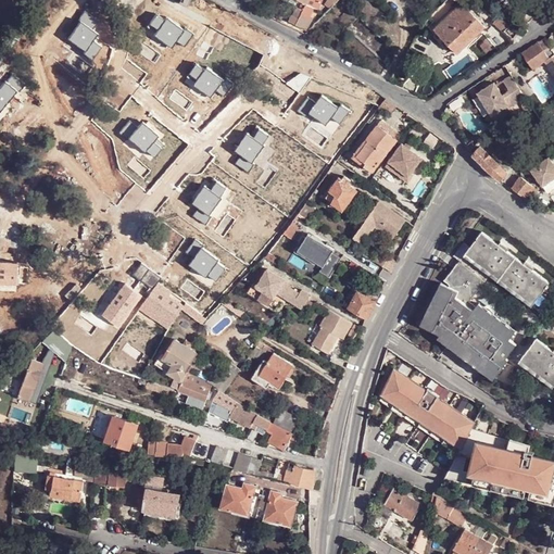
[(293,0),(299,3),(294,12),(296,13),(294,14),(301,17),(298,24),(309,29),(316,22),(309,19),(313,10),(317,12),(322,0),(293,0)]
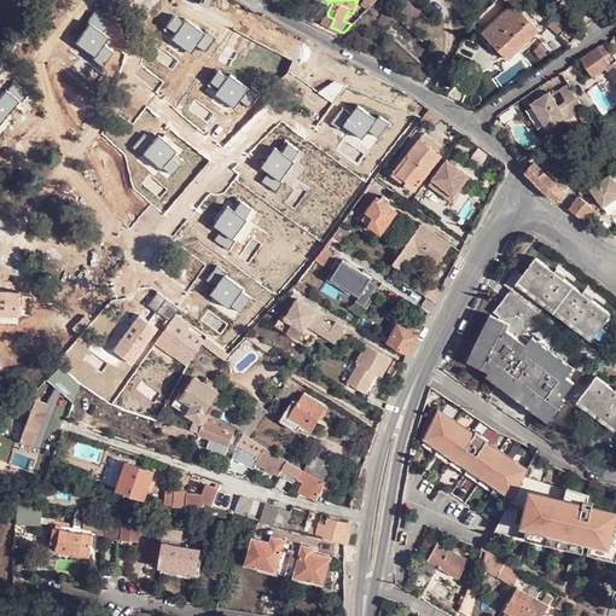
[(538,32),(512,4),(481,33),(493,45),(494,45),(507,59),(538,32)]
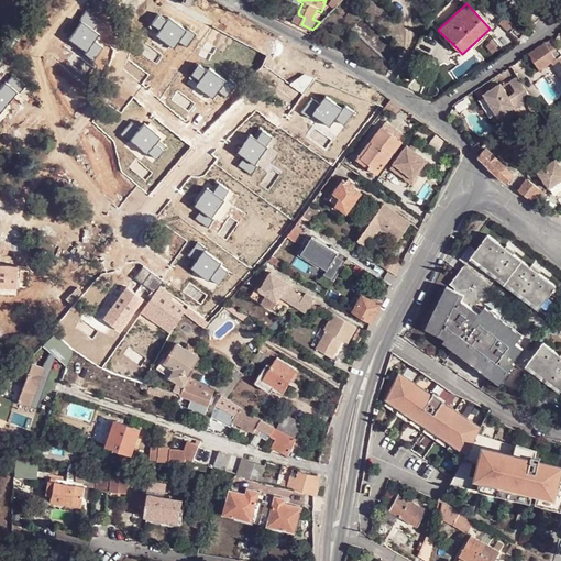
[(98,22),(84,12),(78,23),(80,24),(66,43),(84,55),(83,56),(91,63),(101,51),(91,44),(97,36),(90,32),(98,22)]
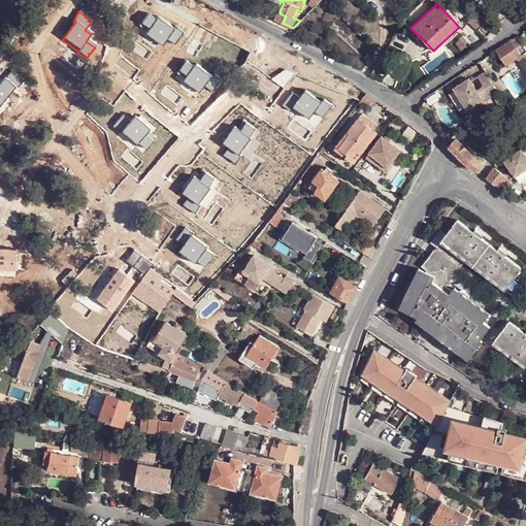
[(156,20),(154,23),(148,17),(140,25),(148,31),(144,36),(161,47),(165,41),(172,46),(182,35),(174,30),(172,32),(156,20)]
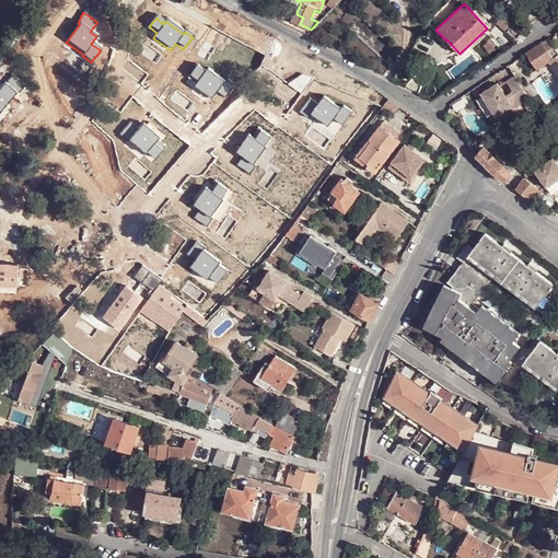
[(496,24),(515,41),(521,34),(501,18),(496,24)]
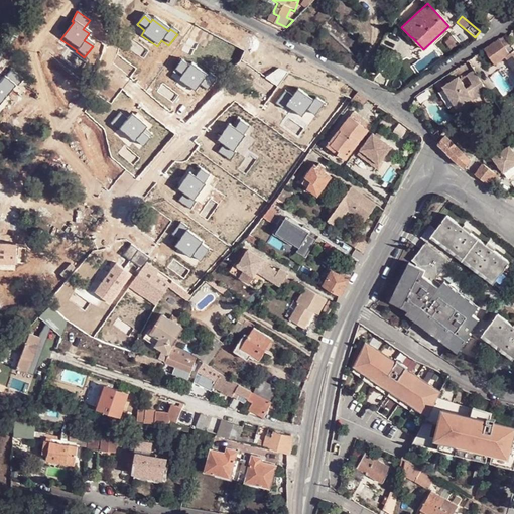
[(412,47),(416,43),(411,37),(401,27),(399,29),(398,30),(412,47)]
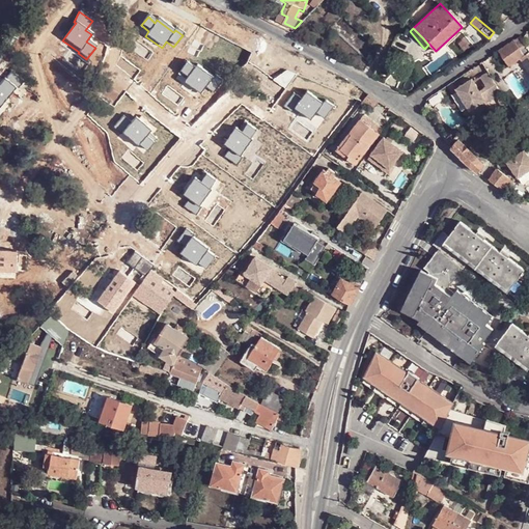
[(524,45),(519,37),(512,42),(518,49),(524,45)]
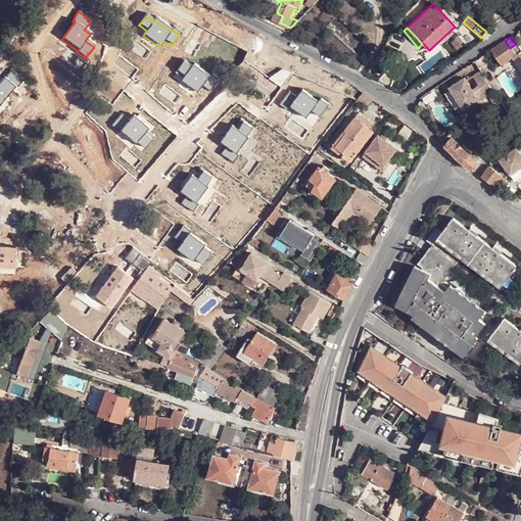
[(489,50),(500,65),(503,63),(511,58),(520,75),(520,52),(516,44),(510,48),(505,41),(489,50)]
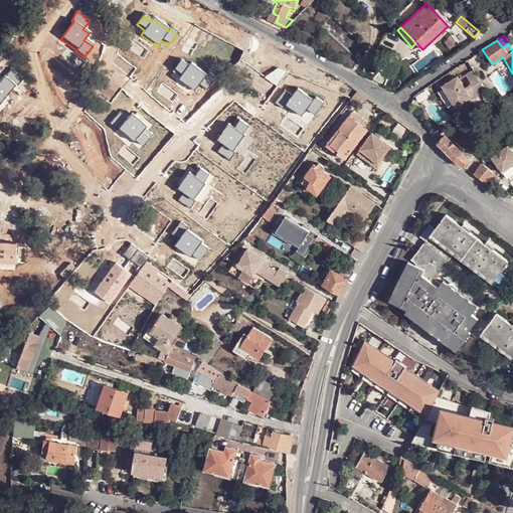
[(187,67),(178,61),(173,70),(181,75),(177,81),(192,93),(204,76),(188,65),(187,67)]
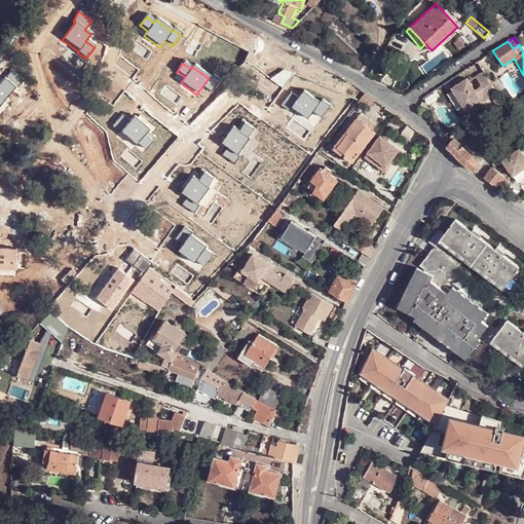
[(471,74),(468,68),(462,71),(466,77),(471,74)]
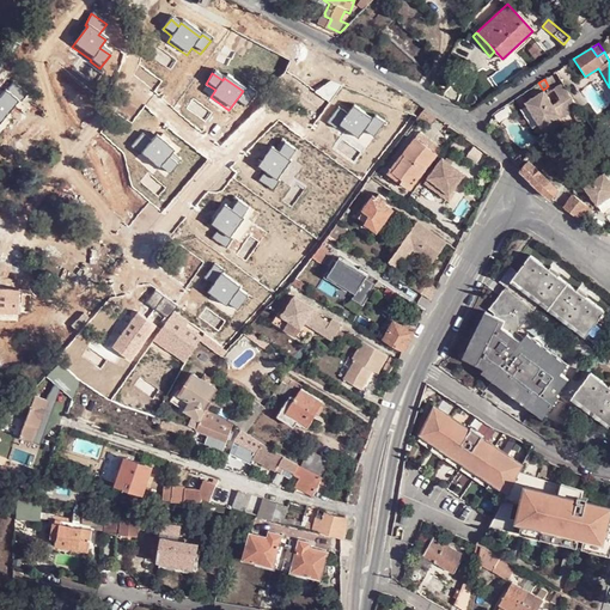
[(560,120),(577,109),(561,84),(551,90),(559,101),(551,105),(542,91),(523,104),(540,129),(559,116),(560,120)]
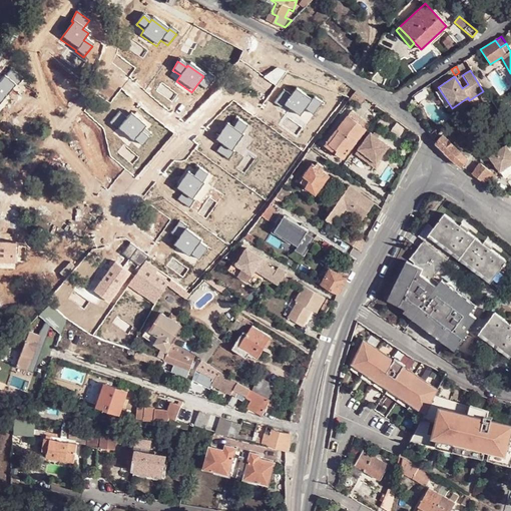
[(0,91),(10,78),(2,73),(0,76),(0,91)]
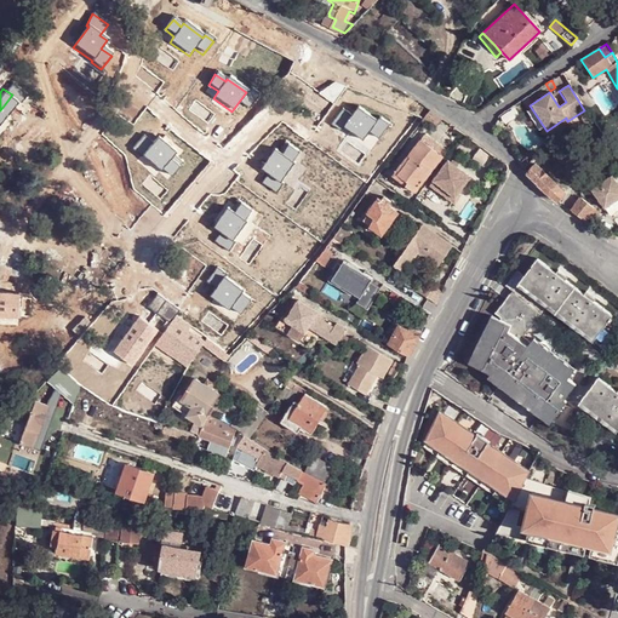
[(339,132),(361,139),(367,136),(378,141),(392,127),(359,108),(348,115),(342,113),(331,124),(339,132)]
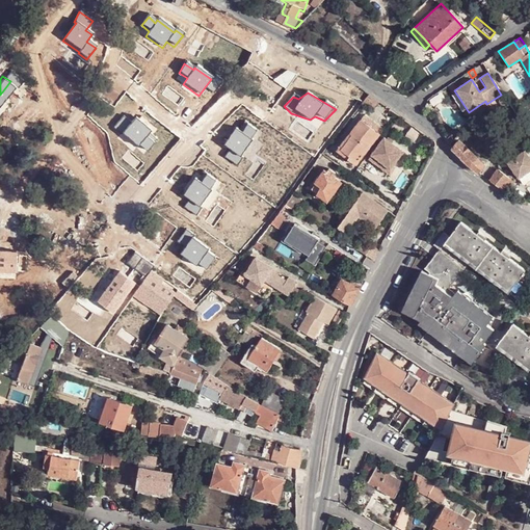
[(366,95),(362,99),(374,106),(377,102),(366,95)]
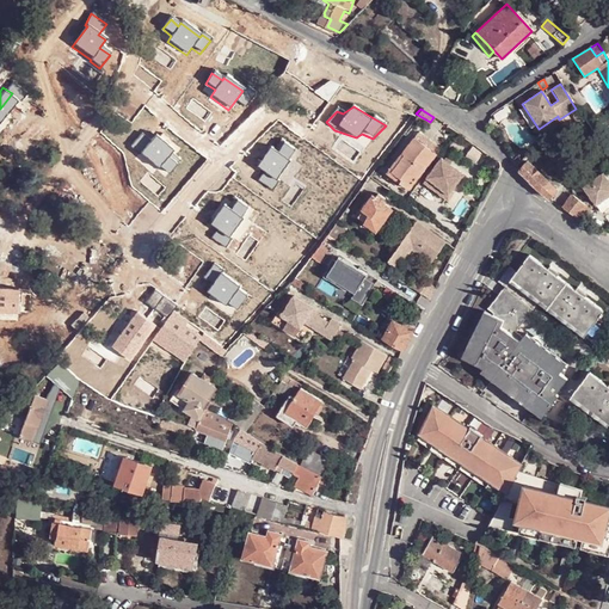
[(171,153),(154,137),(139,155),(158,172),(160,168),(168,176),(176,167),(168,159),(171,153)]
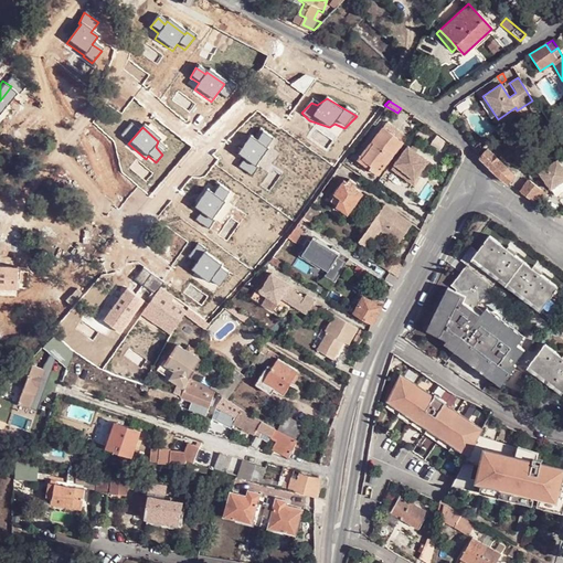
[(353,161),(375,177),(401,145),(380,128),(353,161)]
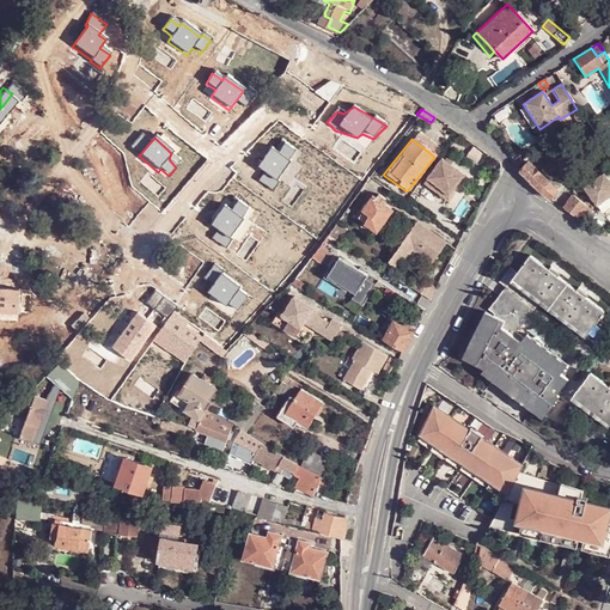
[(293,153),(282,145),(276,154),(269,150),(256,170),(262,174),(256,182),(270,193),(276,184),(275,183),(288,163),(287,163),(293,153)]
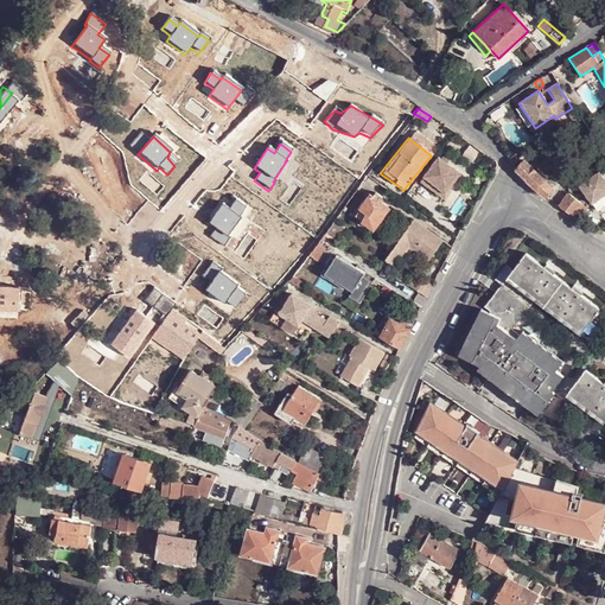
[(424,174),(444,190),(458,172),(438,155),(424,174)]
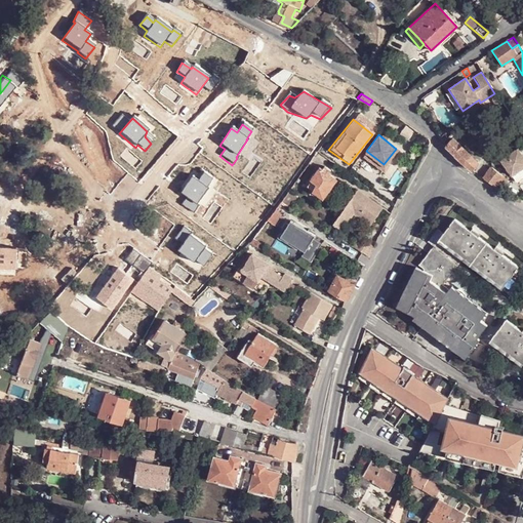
[(452,139),(445,147),(461,164),(470,170),(477,164),(452,139)]
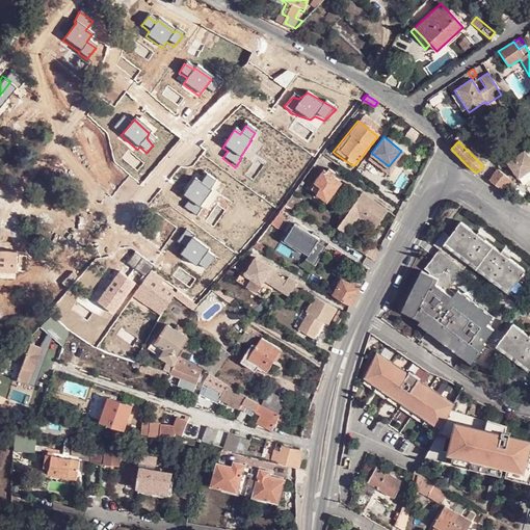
[(507,163),(519,178),(529,169),(529,168),(529,159),(524,151),(507,163)]
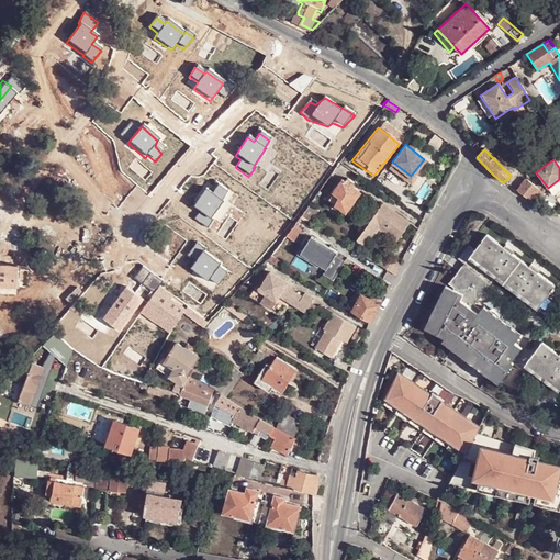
[(407,181),(411,176),(392,161),(388,166),(407,181)]
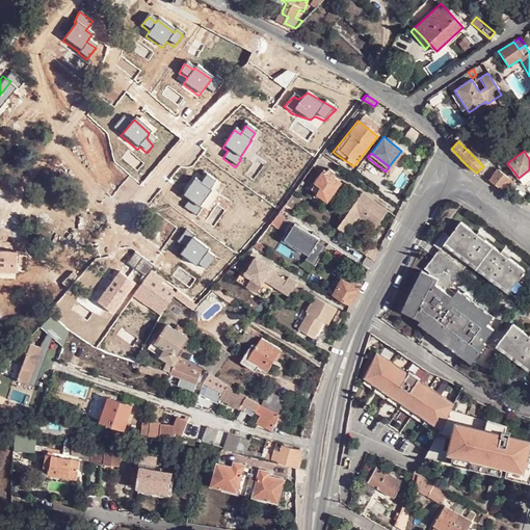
[(529,169),(519,178),(524,184),(529,179),(529,169)]
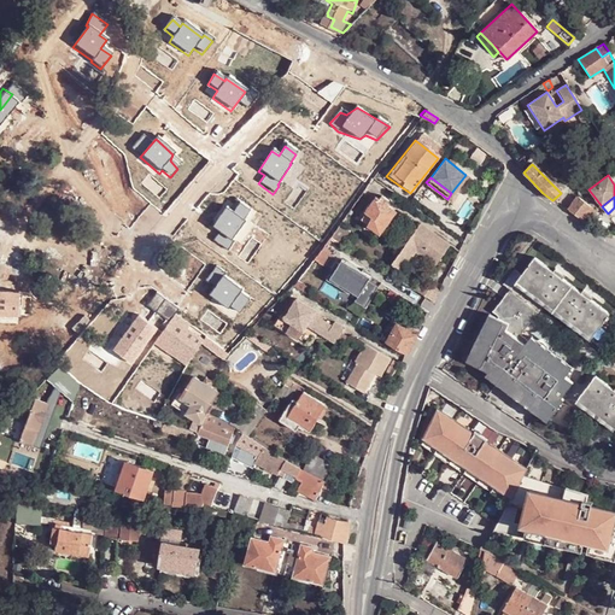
[(359,218),(379,232),(393,212),(375,198),(359,218)]
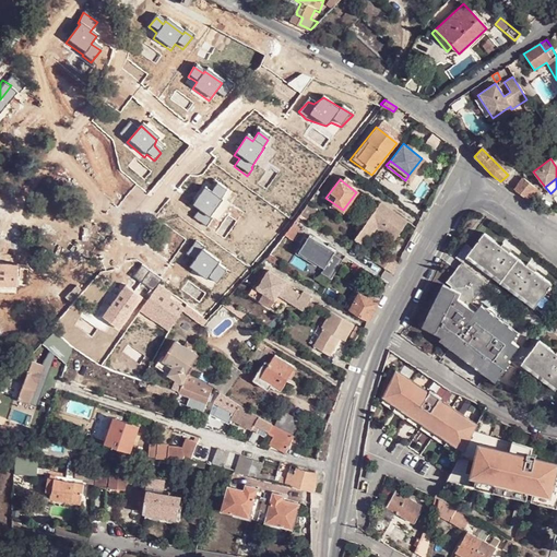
[(513,190),(525,200),(534,189),(523,179),(513,190)]
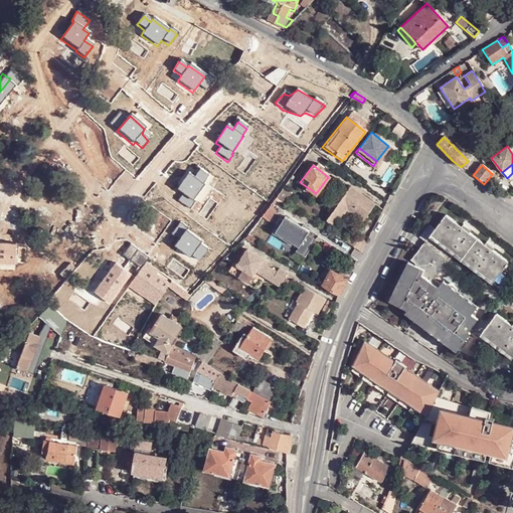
[(207,177),(197,171),(193,179),(187,174),(175,191),(182,196),(176,203),(188,210),(193,202),(191,201),(201,185),(207,177)]
